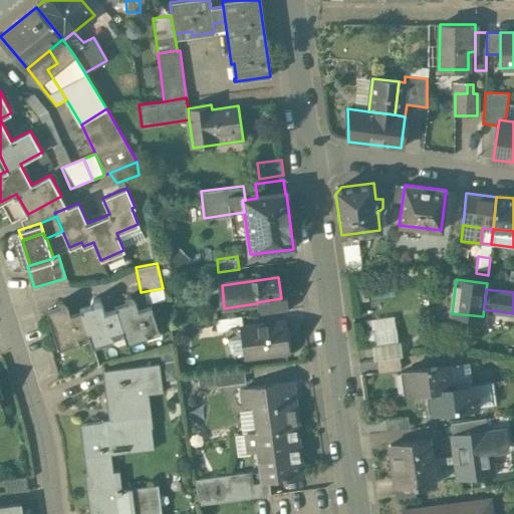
[(100,301),(98,300),(96,299),(94,300),(93,300),(92,301),(91,304),(91,305),(80,309),(81,311),(70,315),(66,304),(65,303),(64,302),(62,301),(59,302),(58,303),(58,304),(57,306),(58,308),(47,311),(59,349),(78,343),(77,338),(88,335),(92,348),(112,341),(110,336),(122,332),(127,345),(148,338),(146,333),(159,329),(151,307),(139,310),(135,299),(134,297),(132,297),(129,297),(127,298),(126,299),(126,301),(126,302),(114,307),(115,309),(104,313),(100,301)]
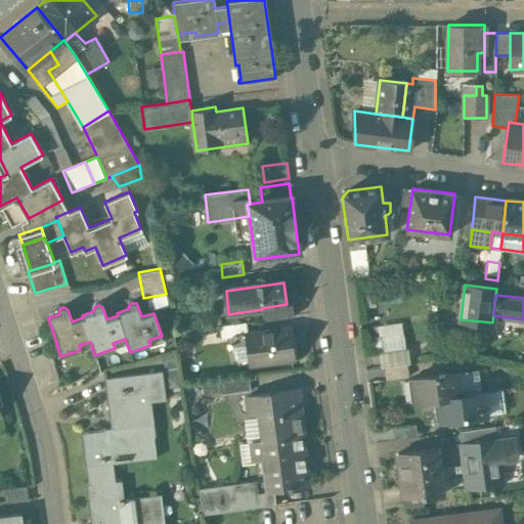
[(287,304),(262,308),(262,309),(264,320),(294,316),(292,304),(287,304)]
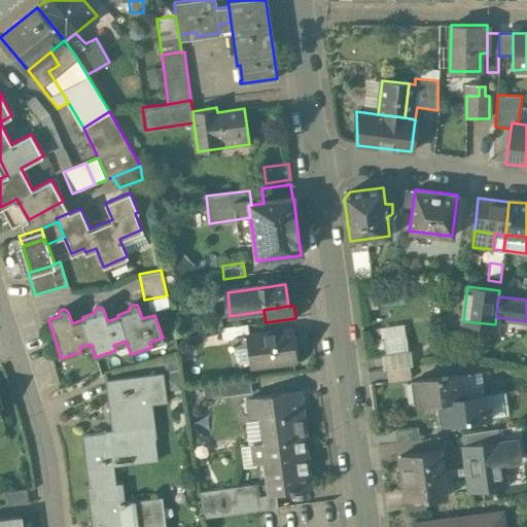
[(250,325),(223,328),(224,340),(236,338),(249,337),(249,335),(251,335),(250,325)]
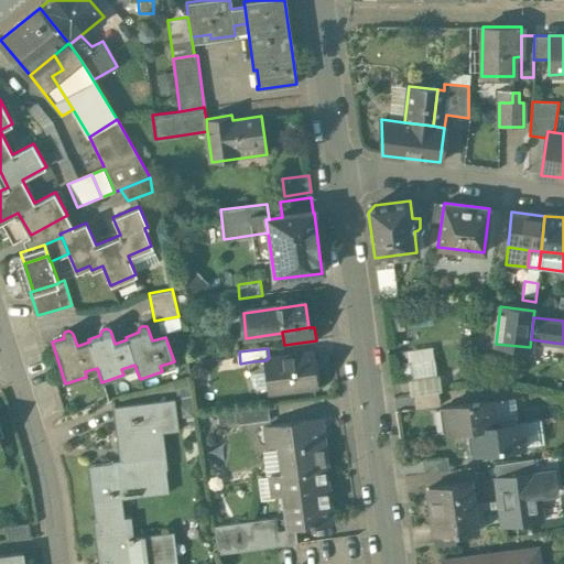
[(269,358),(267,358),(267,360),(252,361),(251,368),(252,375),(268,372),(270,393),(317,387),(313,353),(269,358)]
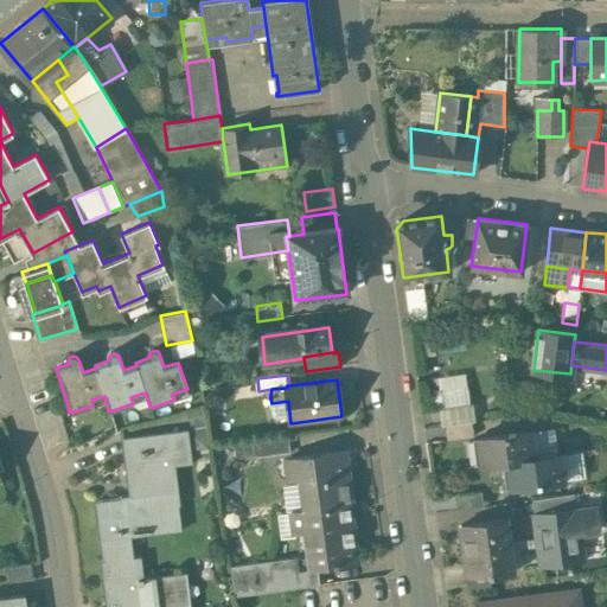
[(471,422),(443,426),(446,440),(473,436),(471,422)]
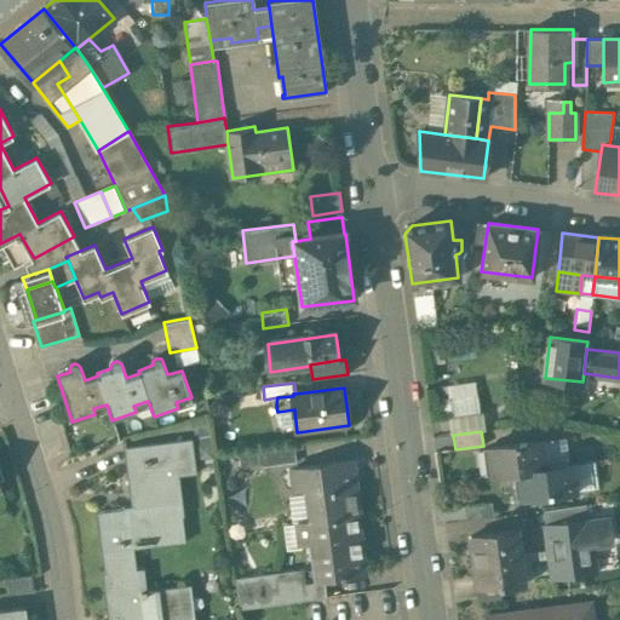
[(191,438),(125,447),(132,507),(98,512),(105,573),(104,573),(109,619),(182,619),(194,619),(190,585),(144,591),(142,568),(133,569),(130,543),(147,540),(145,532),(183,527),(182,516),(183,516),(178,474),(196,472),(191,438)]
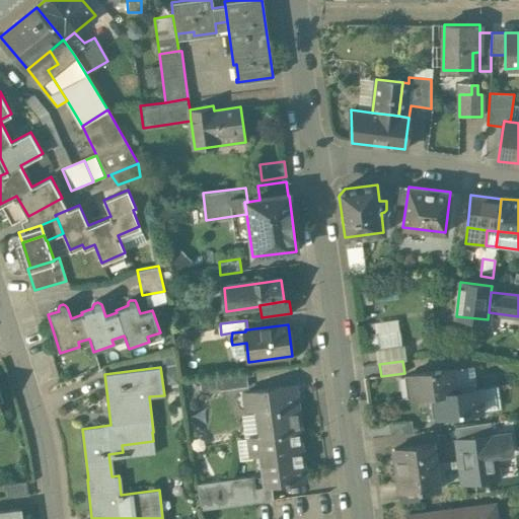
[(452,368),(409,374),(412,397),(428,395),(455,391),(452,368)]
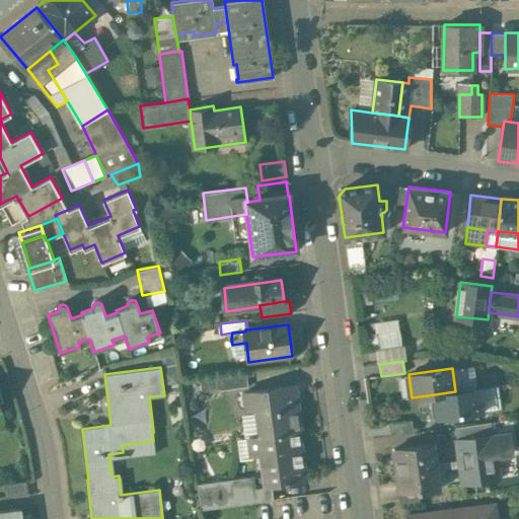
[(246,373),(218,377),(219,389),(220,391),(247,387),(246,373)]
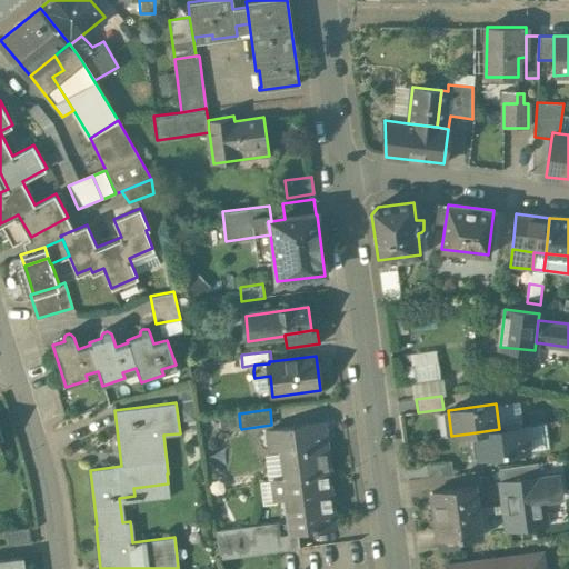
[(239,413),(219,416),(220,429),(240,427),(239,413)]
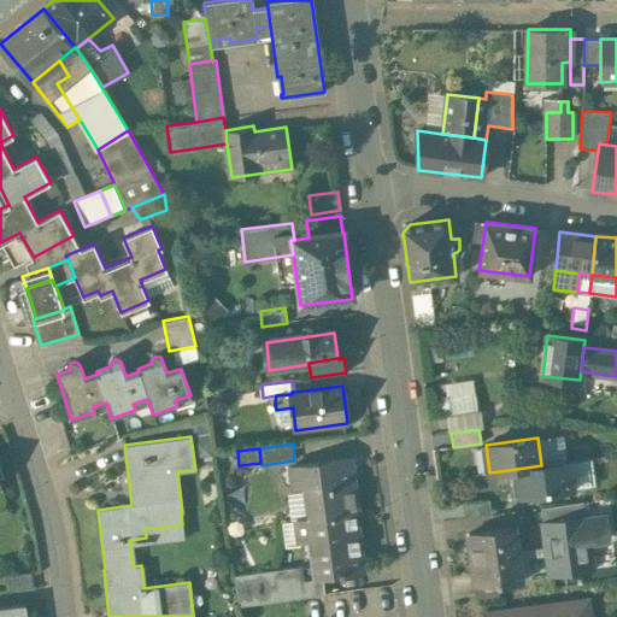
[(571,459),(574,486),(593,483),(591,457),(571,459)]
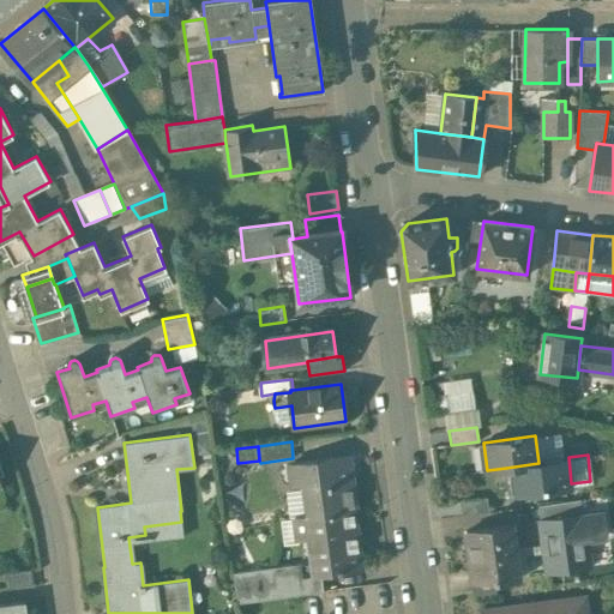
[(349,457),(290,463),(294,487),(309,485),(313,516),(354,511),(355,511),(349,457)]
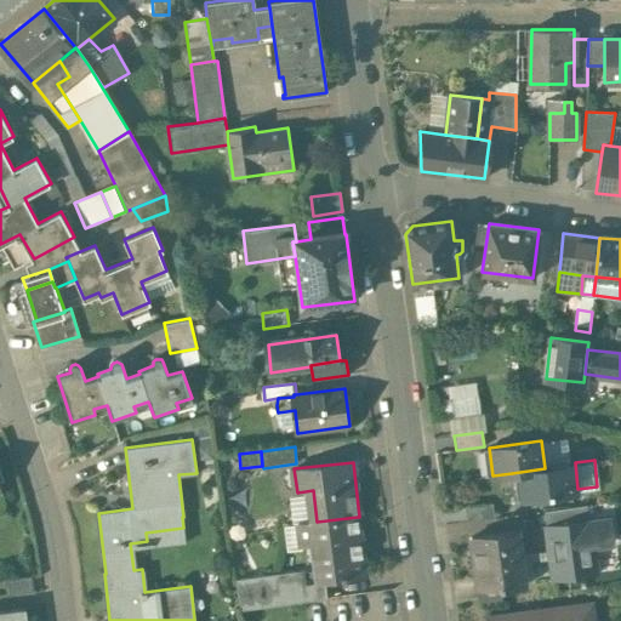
[(545,468),(512,473),(517,501),(575,493),(571,465),(545,468)]
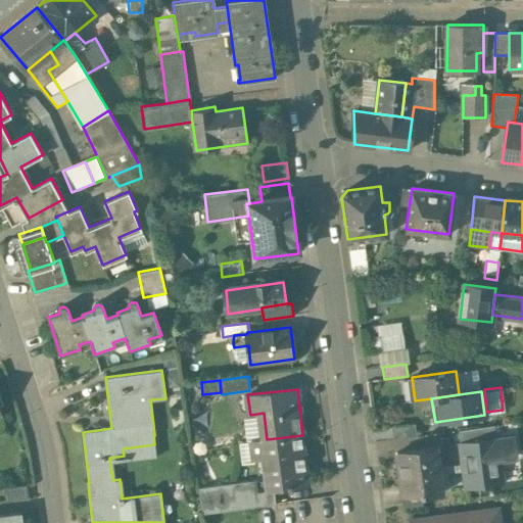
[(414,424),(391,427),(392,439),(416,436),(414,424)]
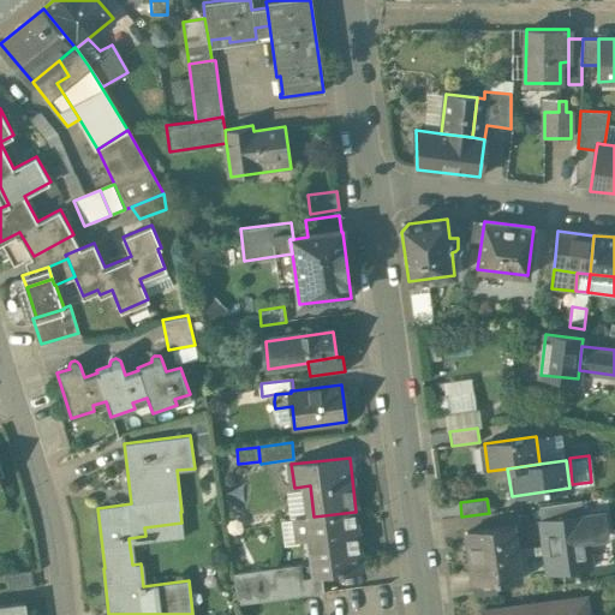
[(580,501),(567,502),(568,518),(583,515),(580,501)]
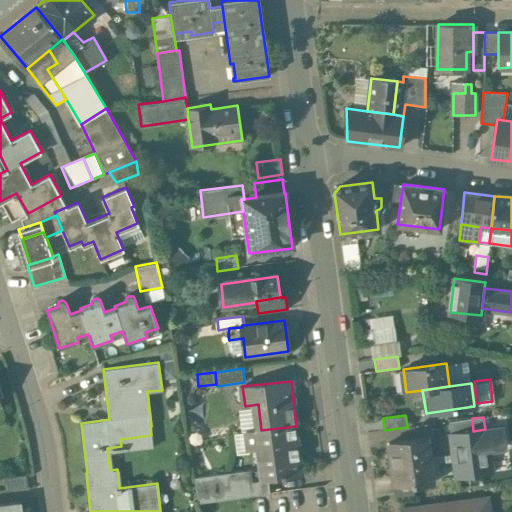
[(472,418),(448,422),(449,434),(473,431),(472,418)]
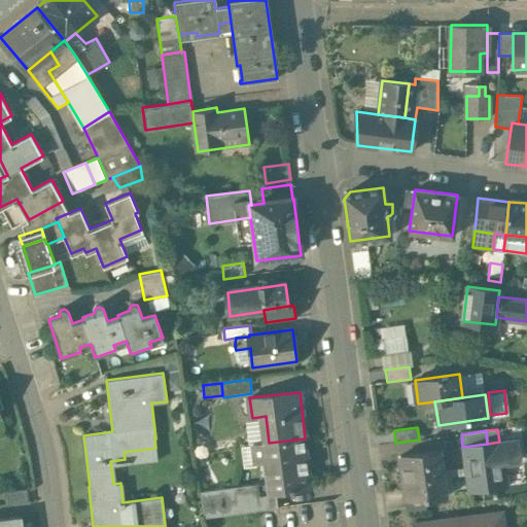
[(269,443),(253,445),(256,464),(265,463),(268,494),(276,493),(310,489),(304,438),(269,443)]
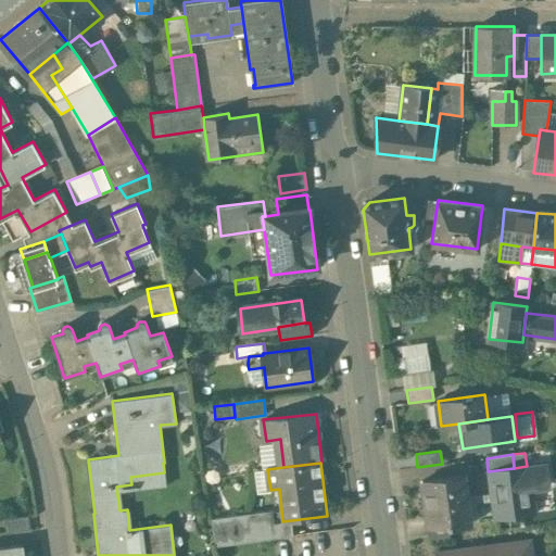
[(545,464),(527,466),(530,487),(548,484),(545,464)]
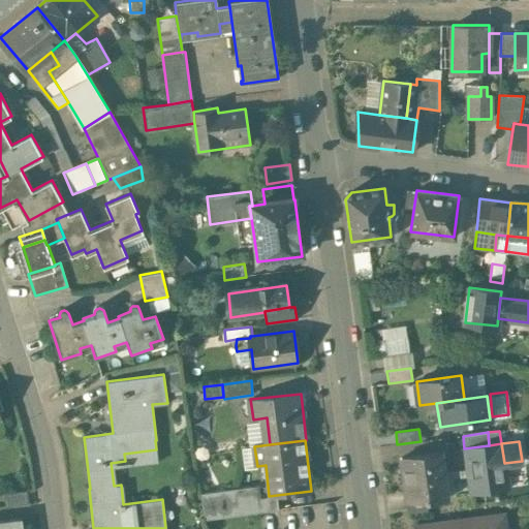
[(489,445),(464,448),(470,494),(507,489),(504,463),(501,443),(489,445)]
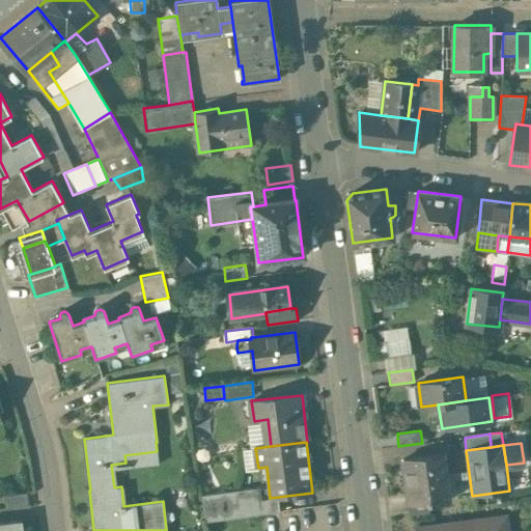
[(442,454),(402,459),(408,504),(427,501),(427,503),(448,501),(442,454)]
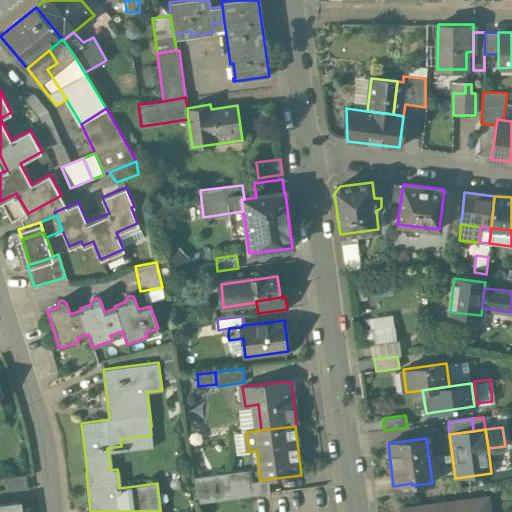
[(229,473),(194,478),(198,503),(270,494),(268,479),(260,480),(231,484),(229,473)]
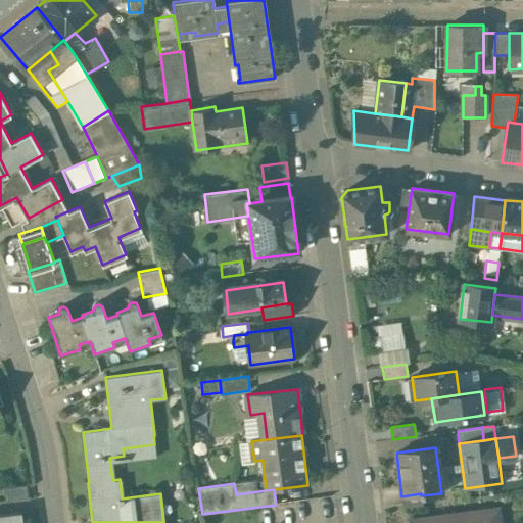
[(27,486),(4,489),(5,501),(29,498),(27,486)]
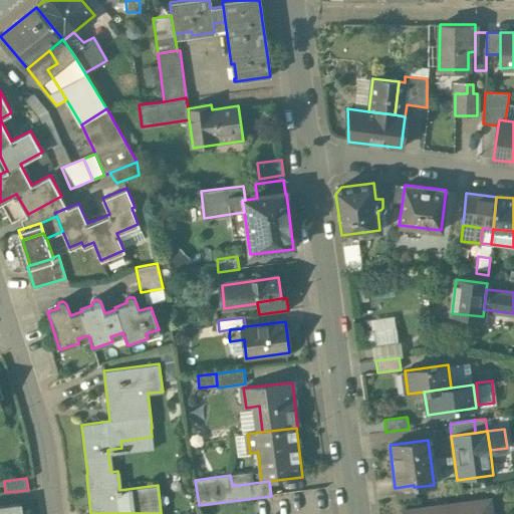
[(490,513),(489,500),(402,511),(402,513),(490,513)]
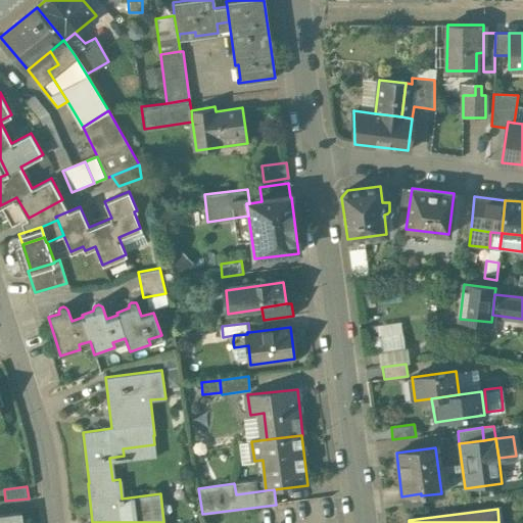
[(17,522),(16,513),(0,515),(0,522),(17,522)]
